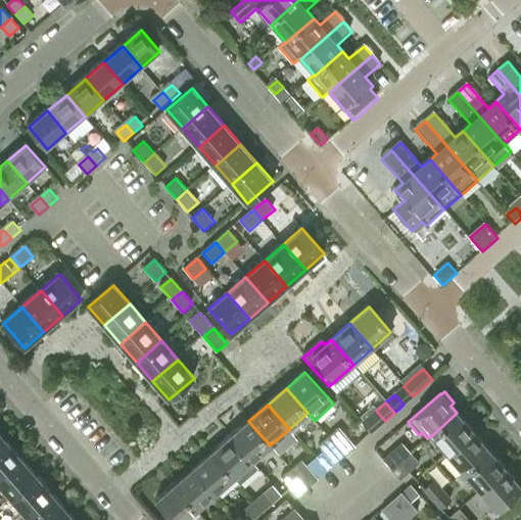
[(447,455),(473,431),(457,413),(431,436),(447,455)]
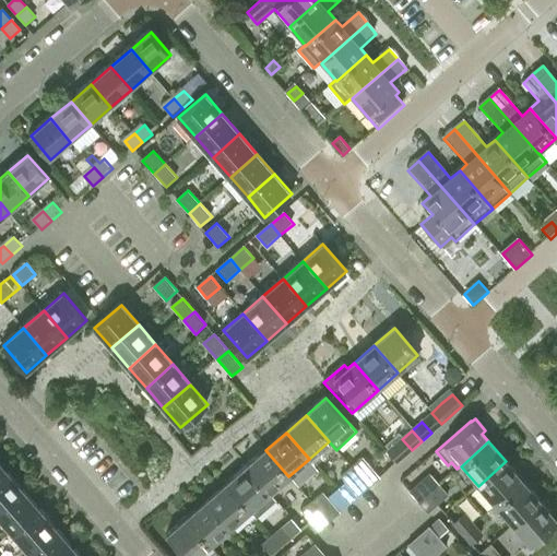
[(270,494),(288,476),(265,450),(247,466),(270,494)]
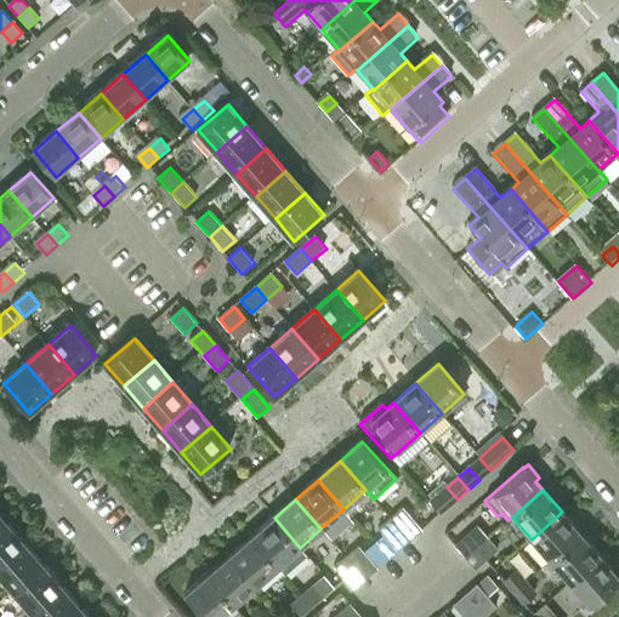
[(409,542),(420,531),(401,509),(390,519),(409,542)]
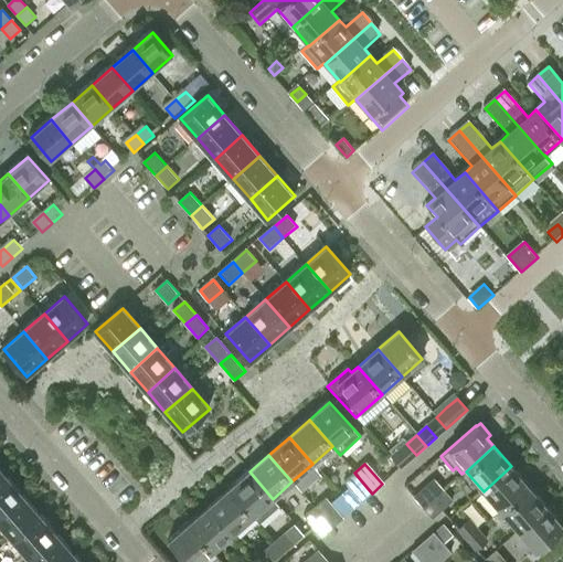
[(501,511),(529,487),(511,466),(484,491),(501,511)]
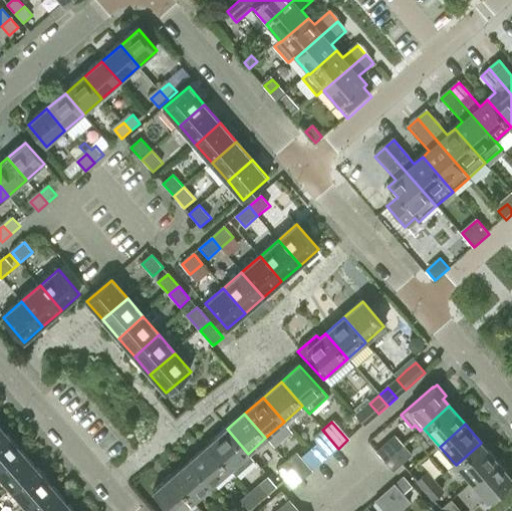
[(229,470),(248,454),(227,429),(208,445),(229,470)]
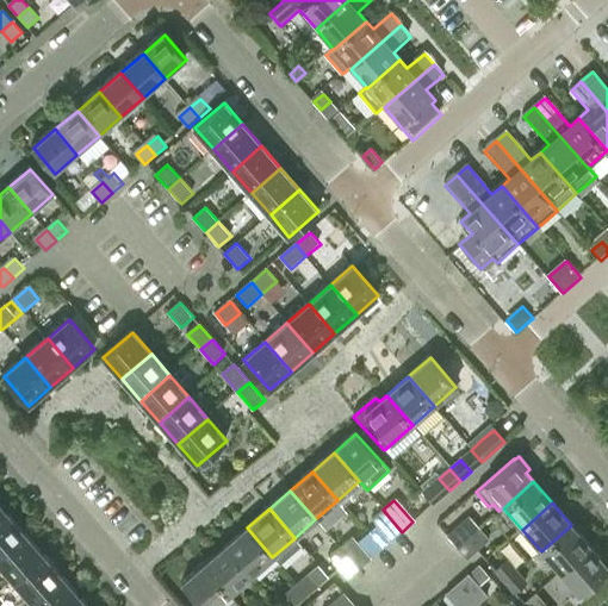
[(390,542),(402,532),(383,510),(371,520),(390,542)]
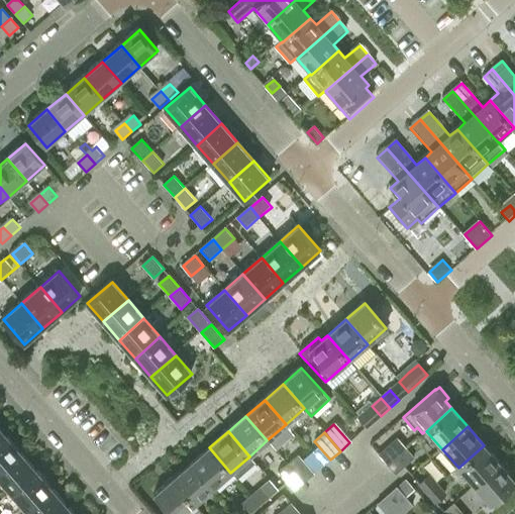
[(0,469),(20,452),(4,433),(0,436),(0,469)]
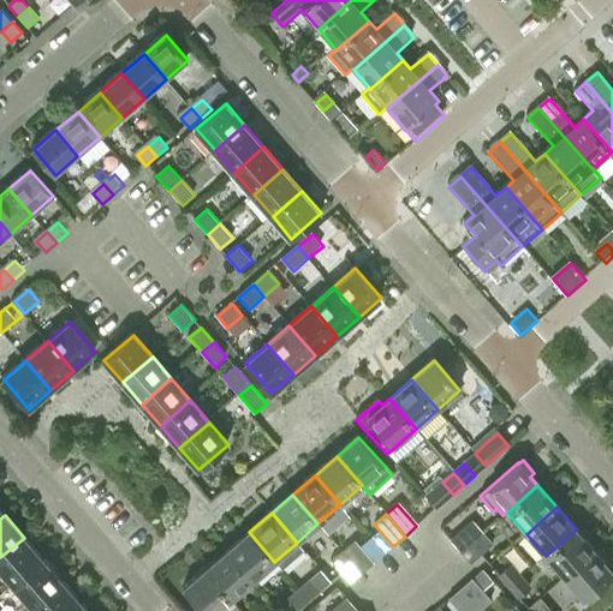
[(462,553),(483,534),(472,522),(451,541),(462,553)]
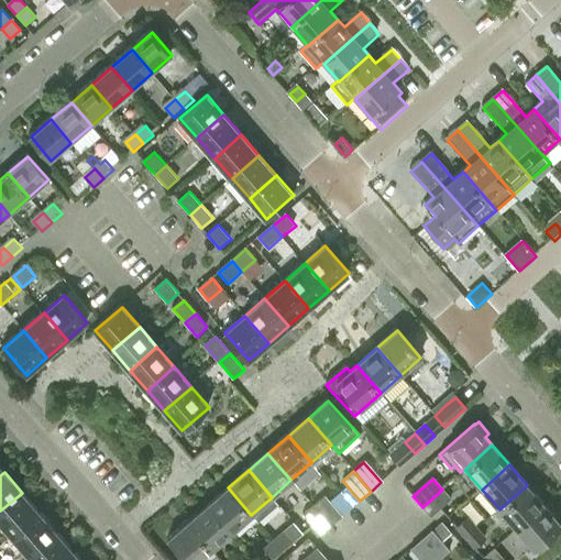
[(517,529),(545,505),(527,485),(499,509),(517,529)]
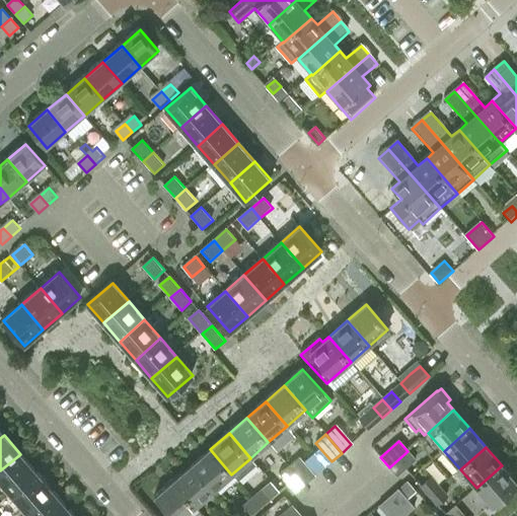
[(214,491),(231,474),(210,449),(192,465),(214,491)]
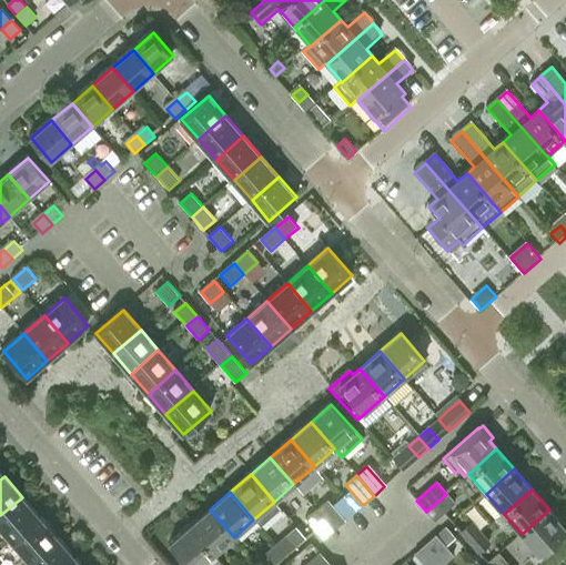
[(435,522),(455,504),(446,494),(426,512),(435,522)]
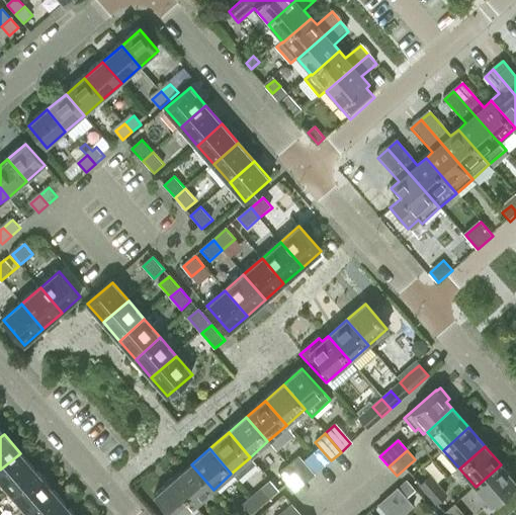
[(0,482),(10,494),(36,471),(20,453),(0,469),(0,482)]
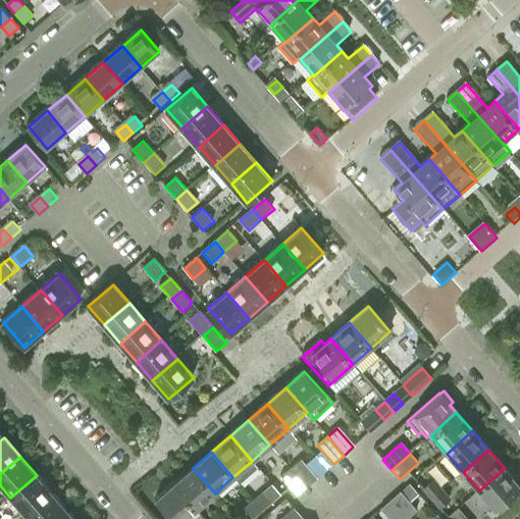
[(306,488),(316,479),(300,460),(290,469),(306,488)]
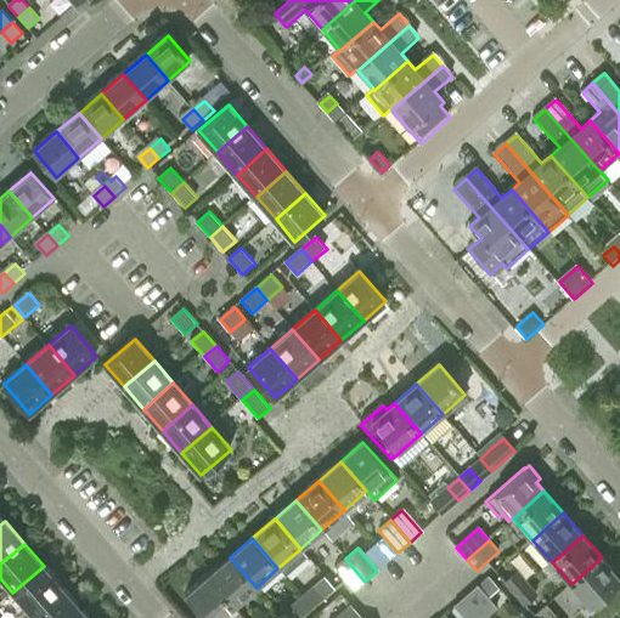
[(234,606),(257,588),(230,557),(208,577),(234,606)]
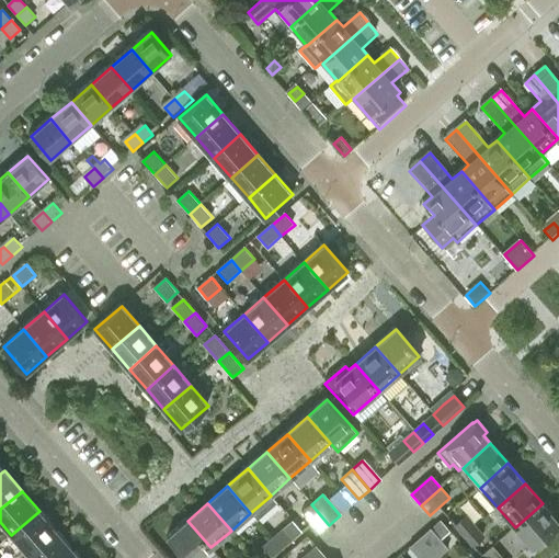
[(533,548),(558,526),(558,522),(543,503),(515,527),(533,548)]
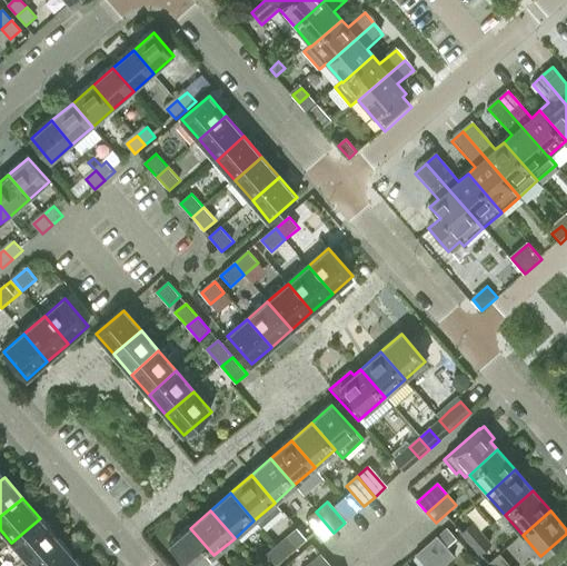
[(324,542),(334,533),(316,512),(306,520),(324,542)]
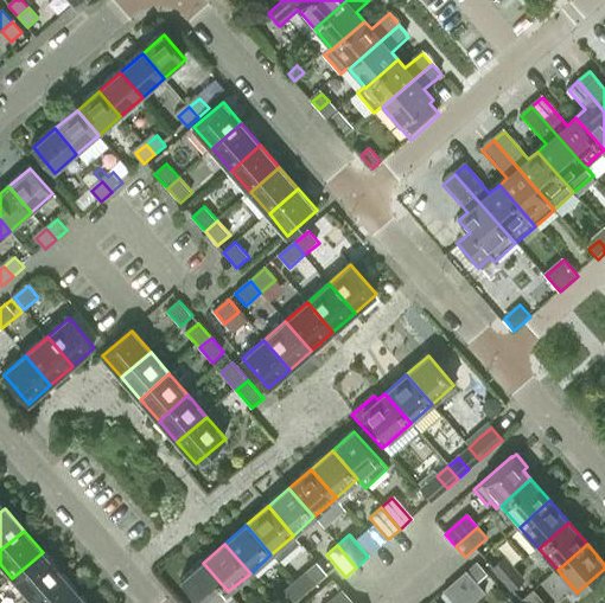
[(31,600),(62,573),(43,552),(12,578),(31,600)]
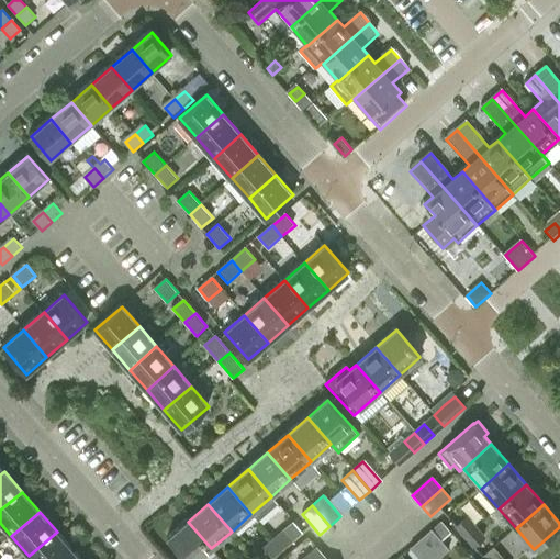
[(465,538),(476,528),(467,518),(456,527),(465,538)]
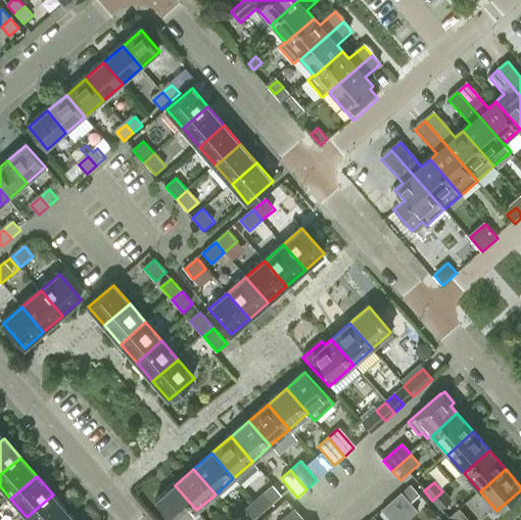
[(186,519),(196,510),(175,485),(155,502),(171,519),(186,519)]
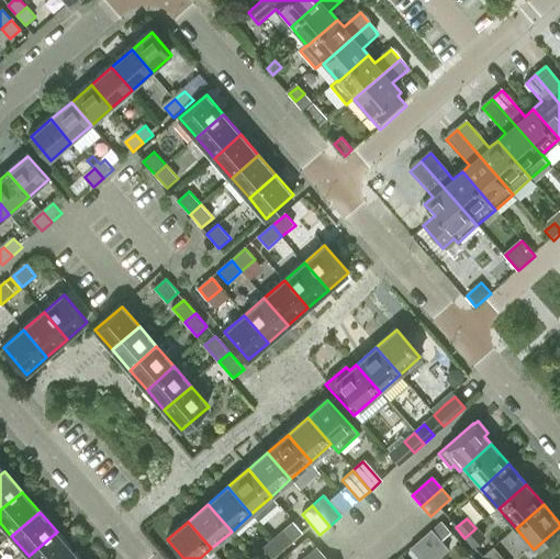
[(438,525),(432,530),(441,543),(451,534),(446,527),(441,522),(438,525)]
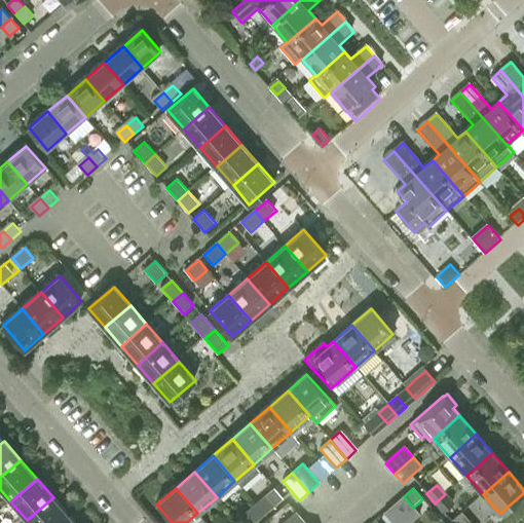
[(443,512),(453,503),(445,494),(435,503),(443,512)]
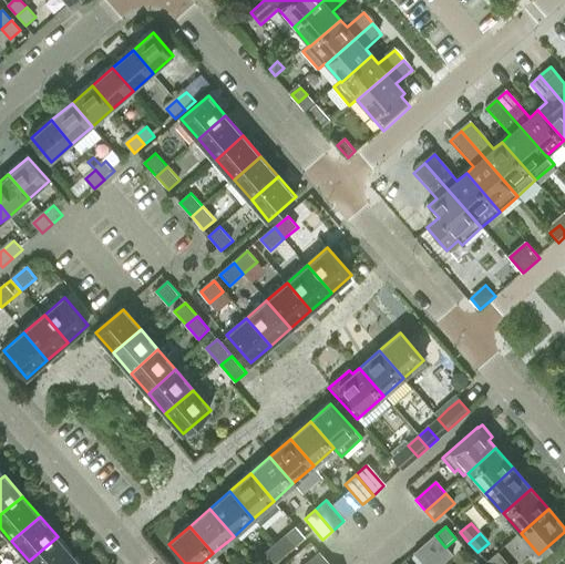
[(285,555),(295,546),(285,535),(275,544),(285,555)]
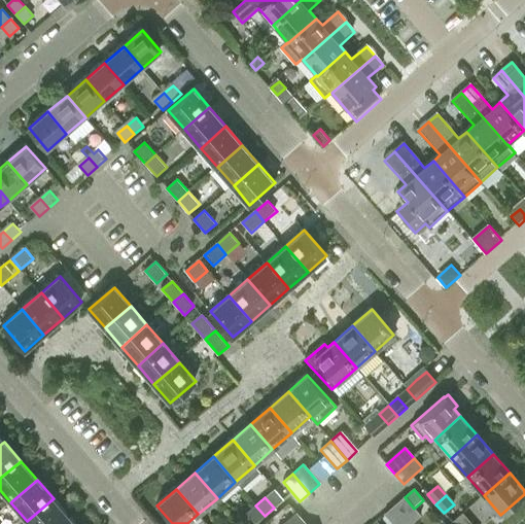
[(413,523),(421,516),(414,509),(405,497),(404,497),(394,505),(409,523),(413,523)]
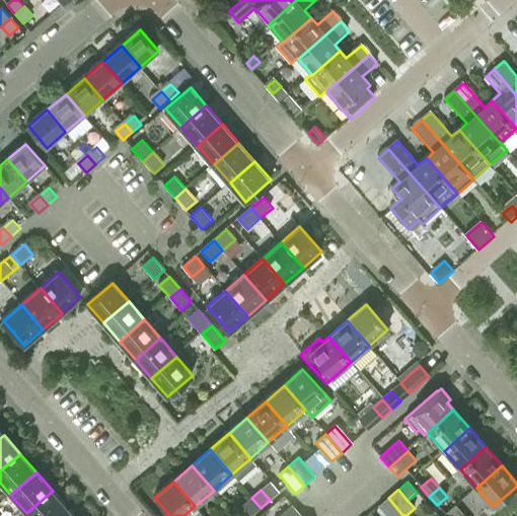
[(60,515),(68,509),(53,491),(26,513),(28,515),(60,515)]
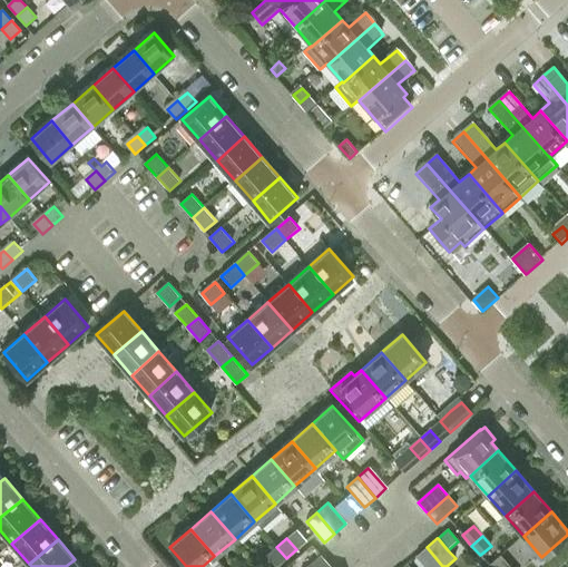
[(277,566),(286,558),(276,547),(266,556),(275,566),(277,566)]
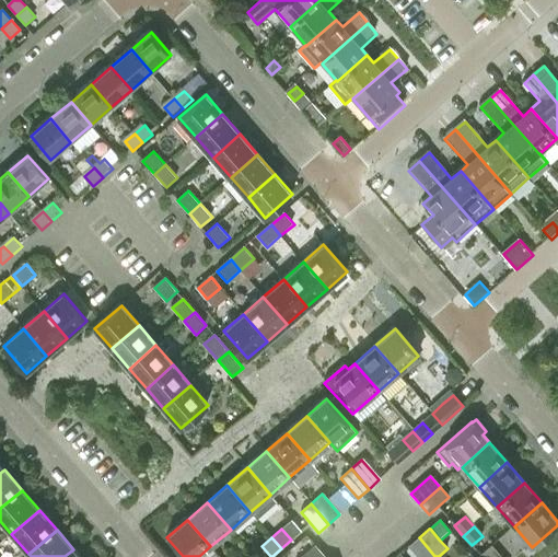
[(434,556),(419,537),(408,547),(416,556),(434,556)]
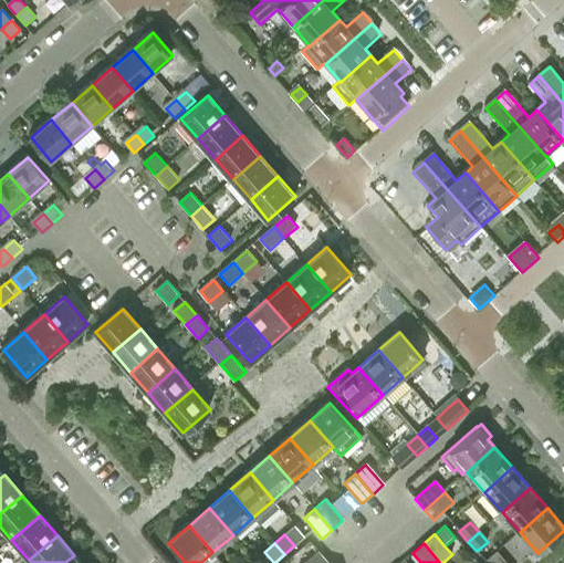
[(549,545),(540,553),(545,559),(553,552),(549,545)]
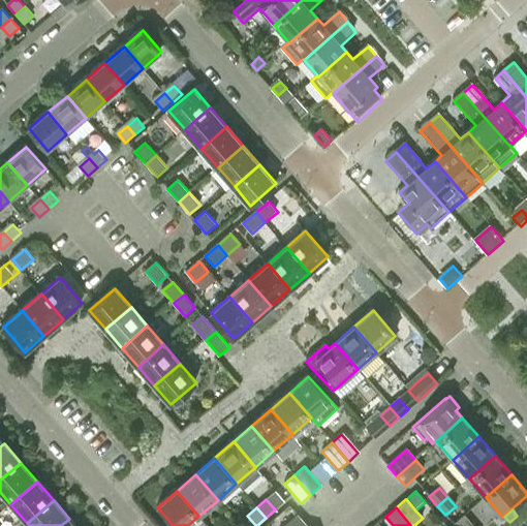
[(304,525),(297,517),(286,525),(304,525)]
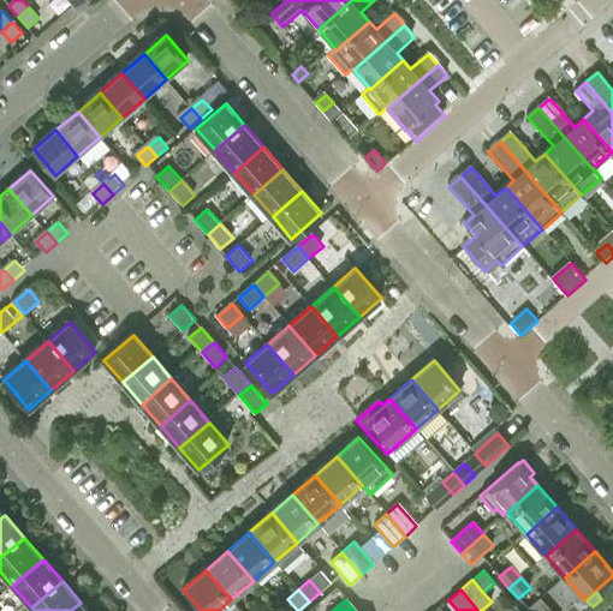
[(548,610),(540,600),(528,610),(548,610)]
